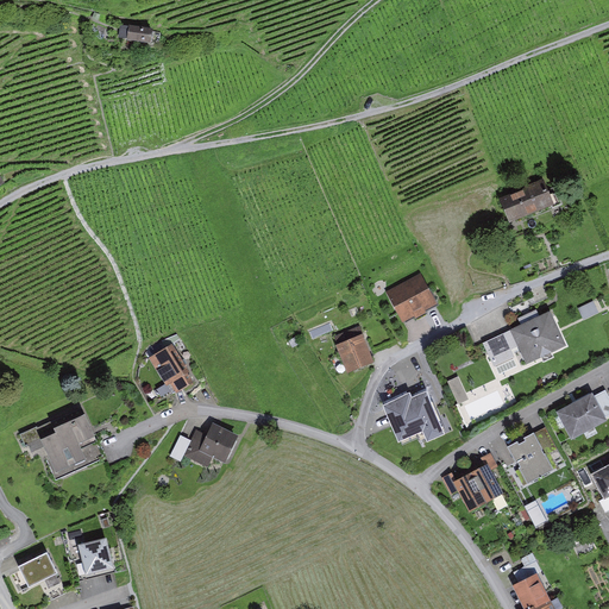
[(126,43),(148,46),(150,31),(129,27),(126,43)]
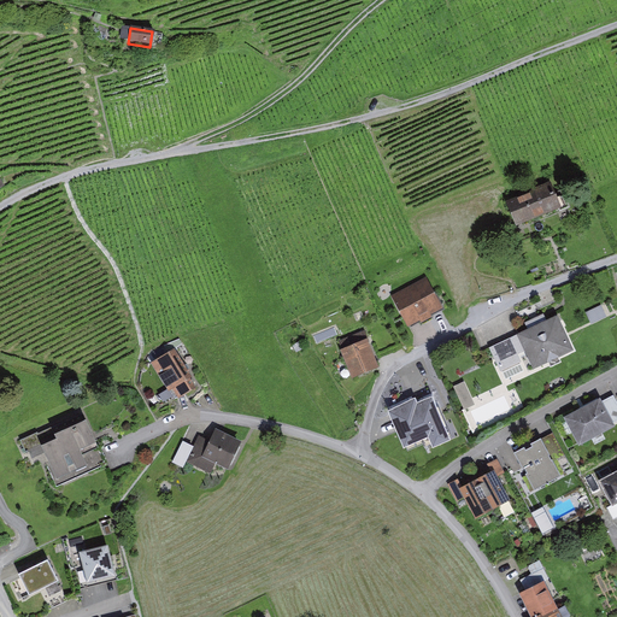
[(553,210),(542,186),(501,205),(512,228),(553,210)]
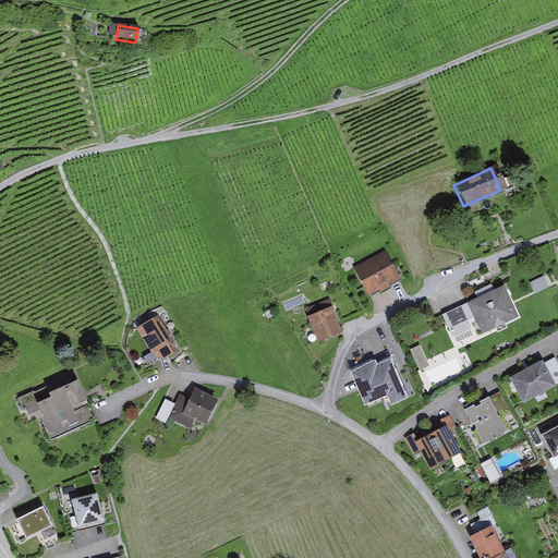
[(399,281),(385,253),(352,269),(366,296),(399,281)]
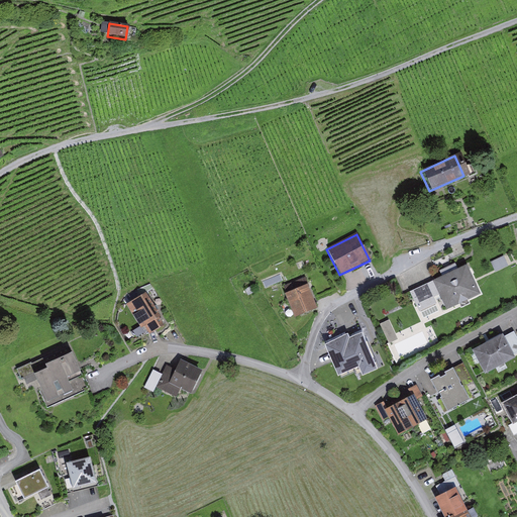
[(479,294),(467,266),(432,280),(444,308),(479,294)]
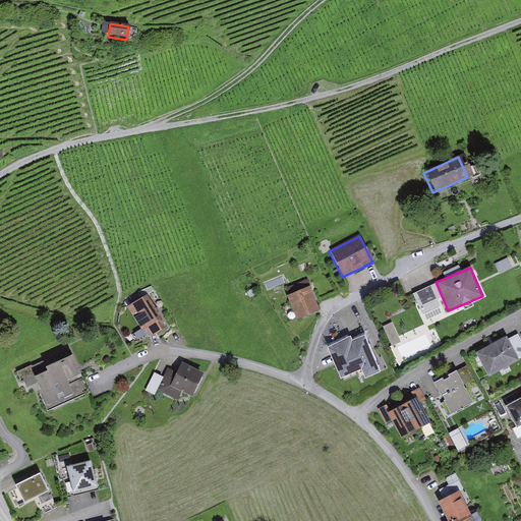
[(316,311),(306,281),(285,287),(295,319),(316,311)]
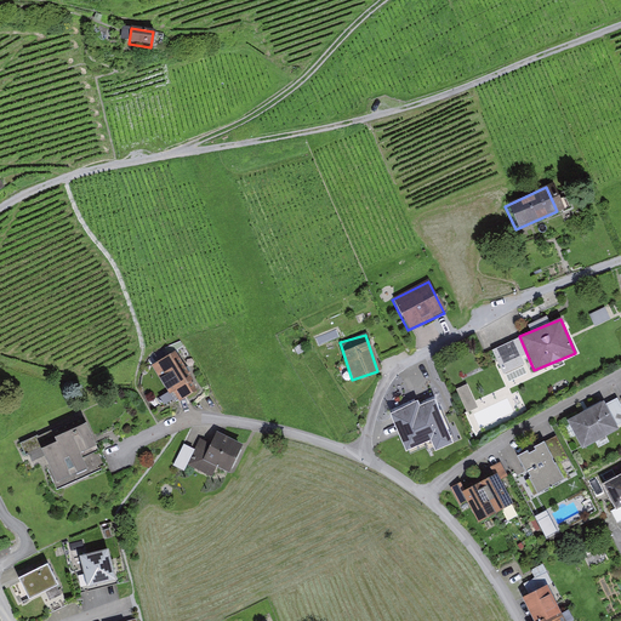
[(520,365),(518,359),(527,355),(519,336),(489,349),(500,375),(520,365)]
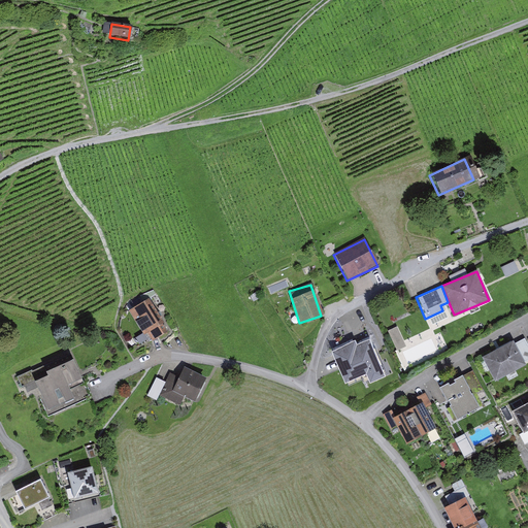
[(166,331),(147,300),(128,312),(146,343),(166,331)]
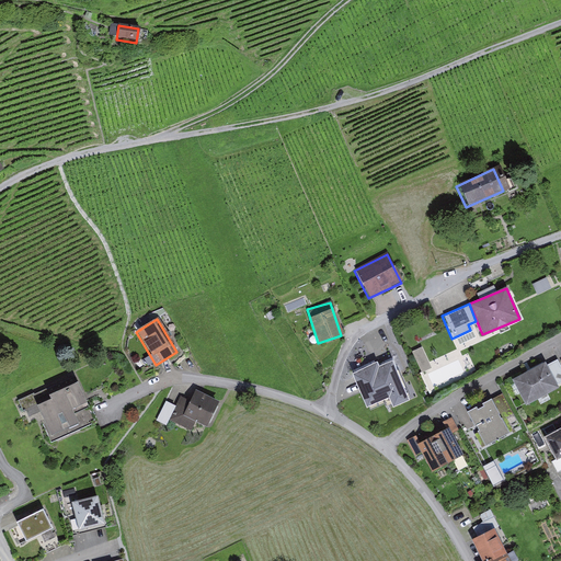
[(423,371),(433,367),(423,345),(413,350),(423,371)]
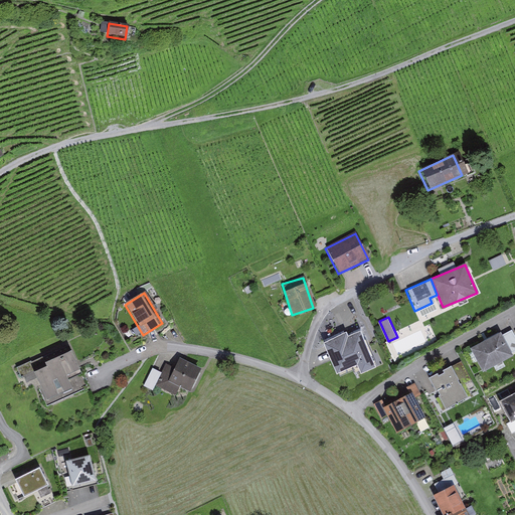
[(348,334),(347,331),(324,340),(337,370),(357,362),(361,370),(375,364),(360,329),(348,334)]
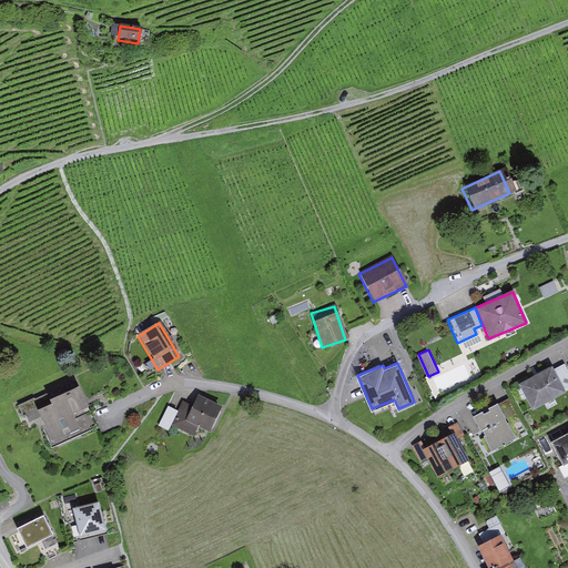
[(563,391),(551,368),(518,385),(530,407),(563,391)]
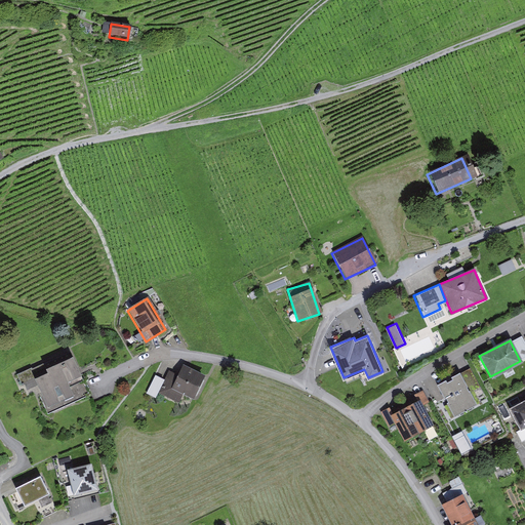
[(38,372),(40,377),(31,381),(43,410),(70,399),(63,384),(73,379),(64,361),(38,372)]
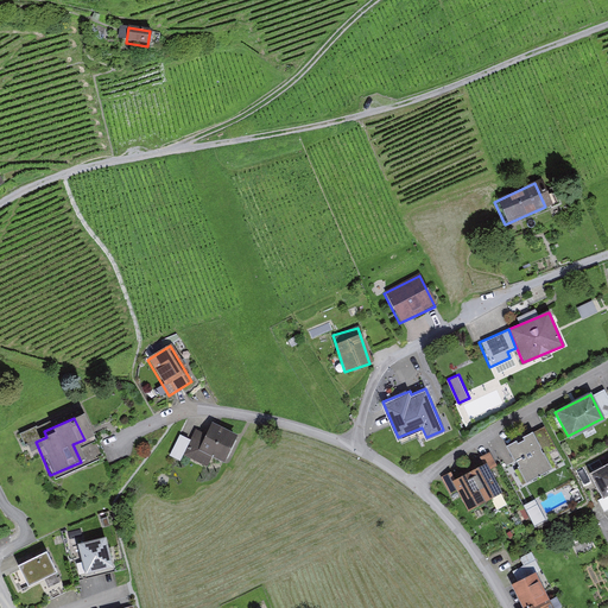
[(236,437),(210,422),(204,432),(200,429),(185,454),(208,467),(211,460),(220,464),(236,437)]
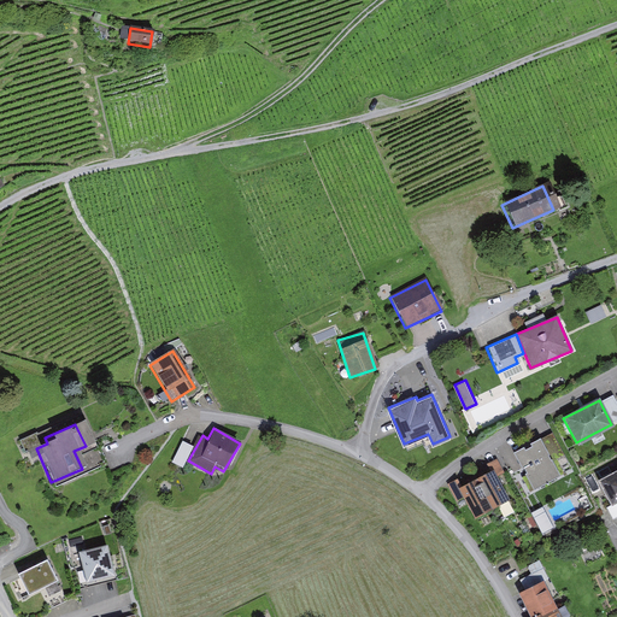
[(174,462),(184,466),(194,445),(183,440),(174,462)]
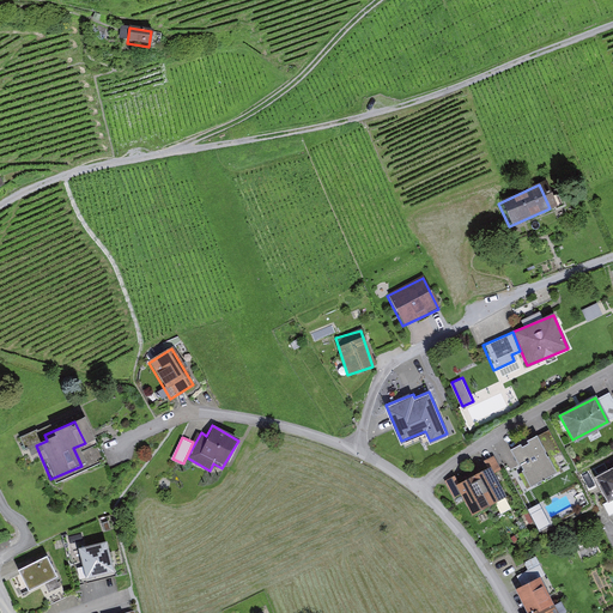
[(553,477),(534,438),(509,451),(528,489),(553,477)]
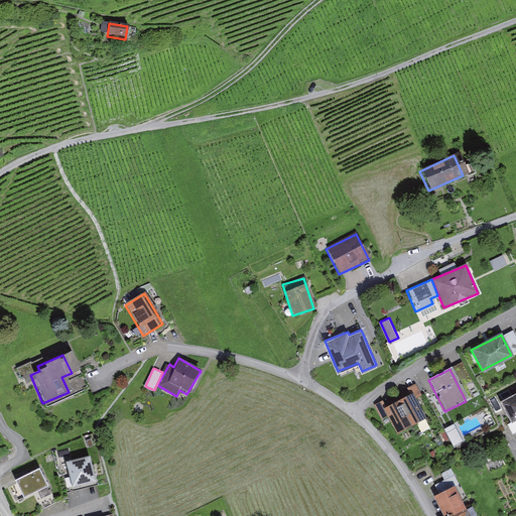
[(515,420),(515,392),(503,399),(514,421),(515,420)]
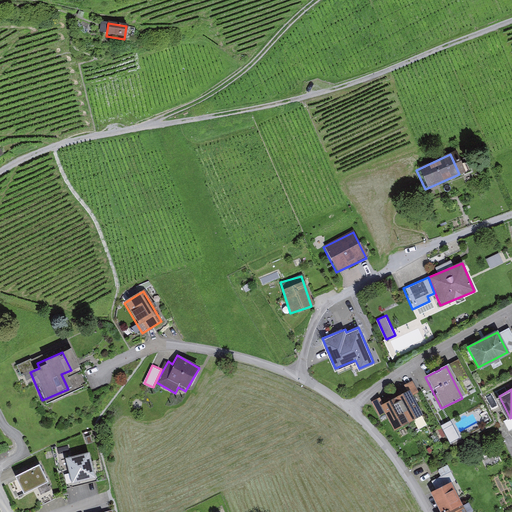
[(420,415),(405,391),(378,407),(393,432),(420,415)]
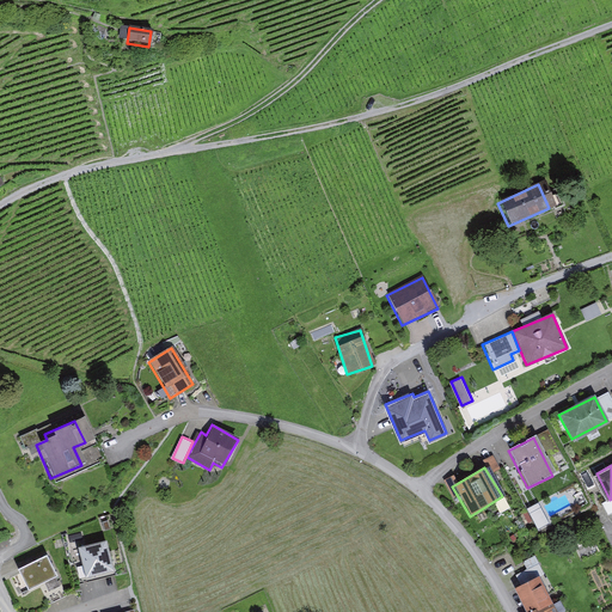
[(537,528),(549,524),(542,502),(530,506),(537,528)]
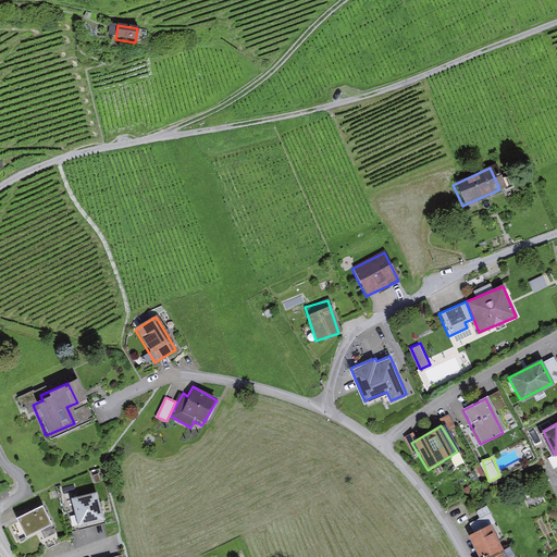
[(102,518),(96,491),(73,496),(79,524),(102,518)]
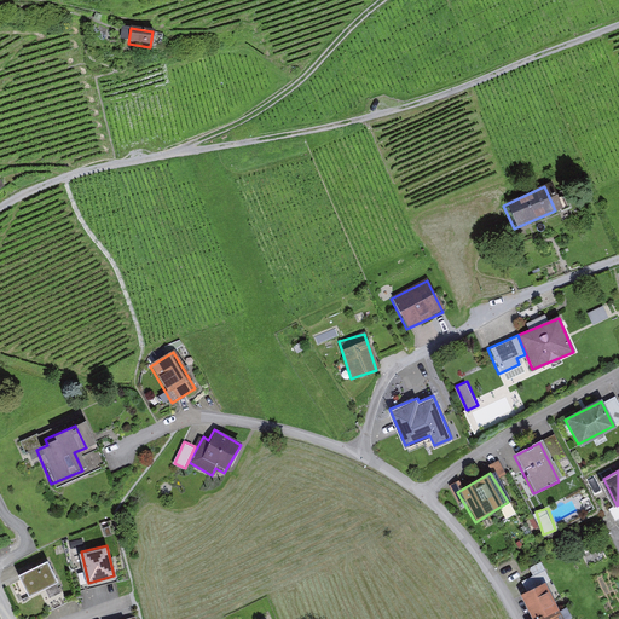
[(63,584),(51,560),(12,578),(24,602),(63,584)]
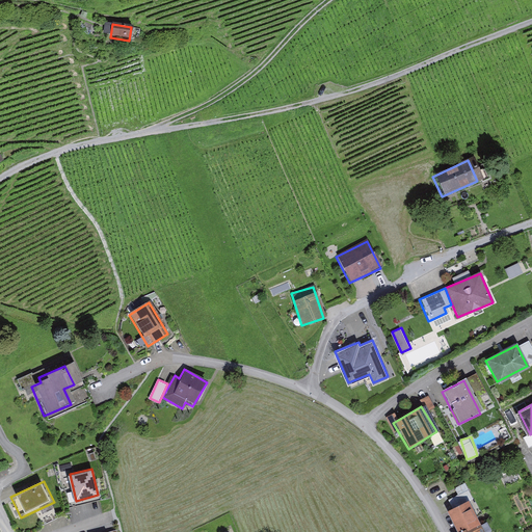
[(486,531),(470,500),(451,509),(462,531),(486,531)]
